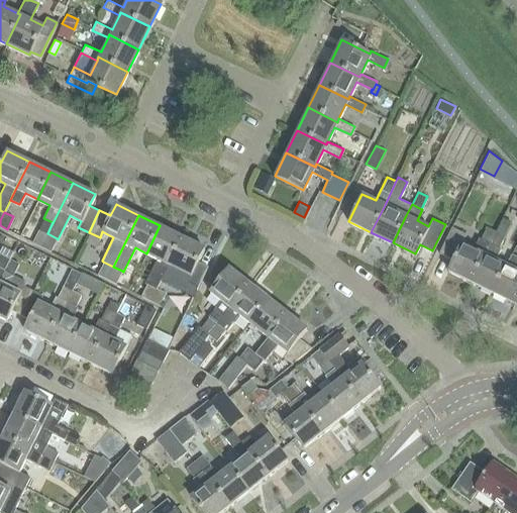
[(502,217),(496,229),(504,233),(510,221),(502,217)]
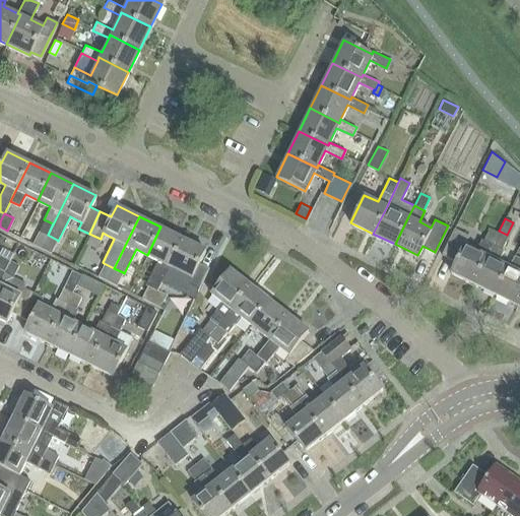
[(158,260),(146,283),(148,284),(157,288),(170,265),(169,265),(183,238),(160,227),(147,255),(158,260)]
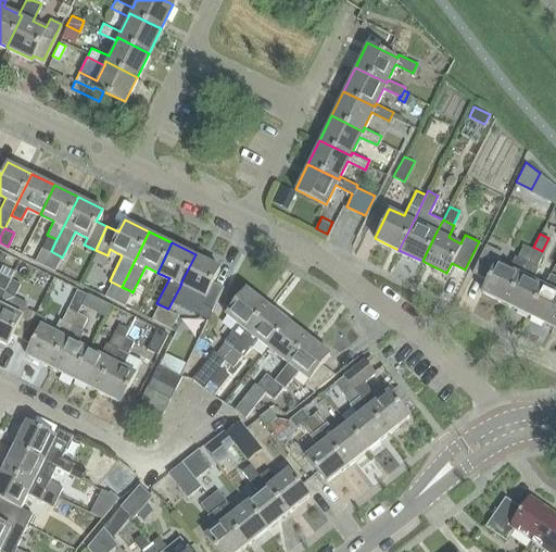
[(508,267),(496,261),(502,250),(485,242),(471,271),(488,278),(481,290),(505,302),(532,248),(522,242),(516,255),(514,254),(508,267)]
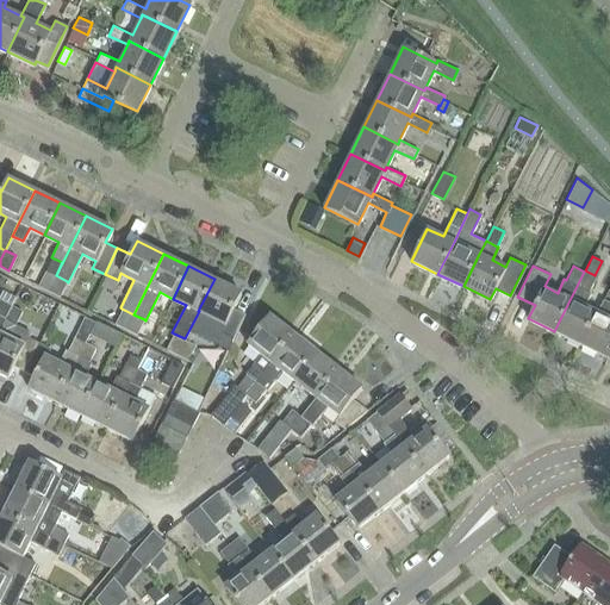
[(38,285),(49,291),(56,275),(45,270),(38,285)]
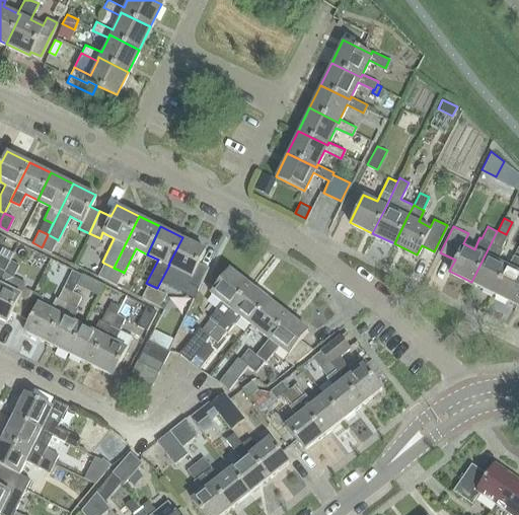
[(497,231),(471,282),(494,293),(507,266),(497,260),(502,248),(500,247),(506,235),(497,231)]
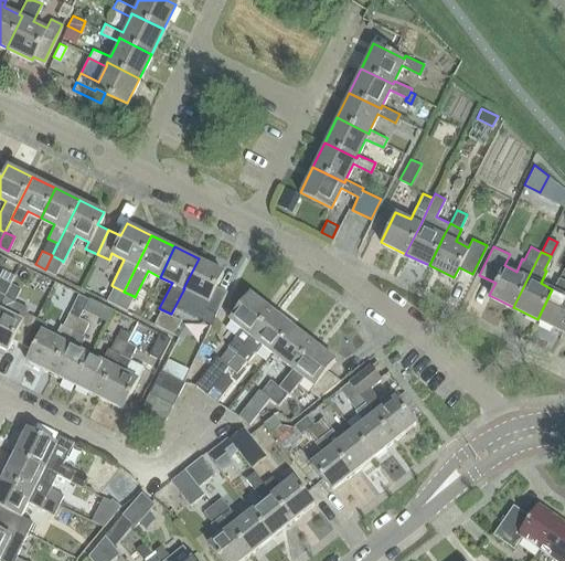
[(52,255),(45,270),(55,274),(62,261),(52,255)]
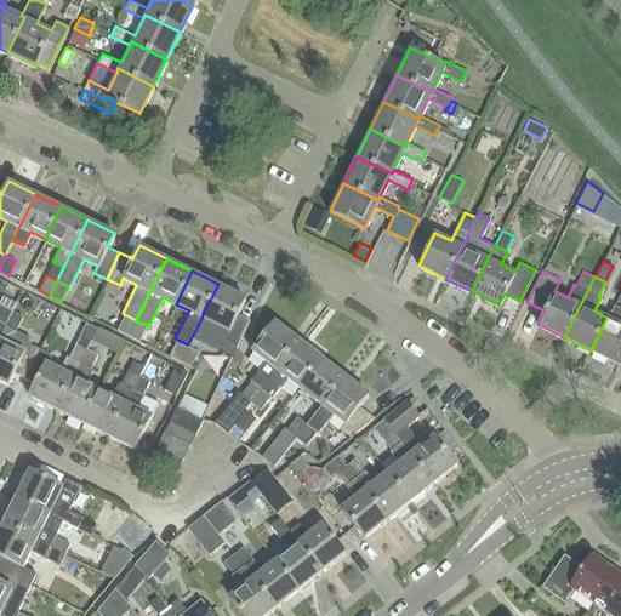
[(245,297),(218,284),(201,317),(203,317),(228,330),(223,340),(235,346),(250,319),(238,313),(245,297)]
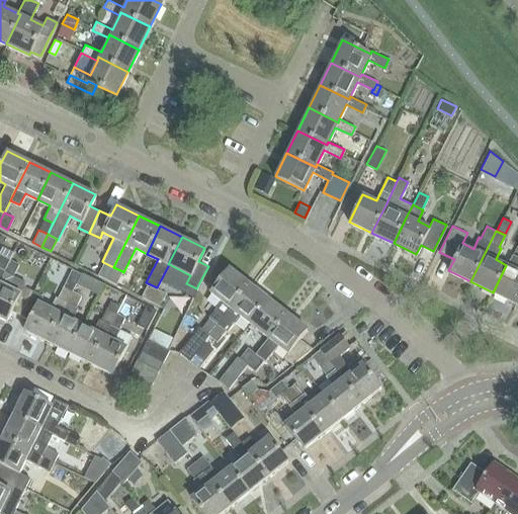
[(0,276),(9,258),(0,253),(0,276)]
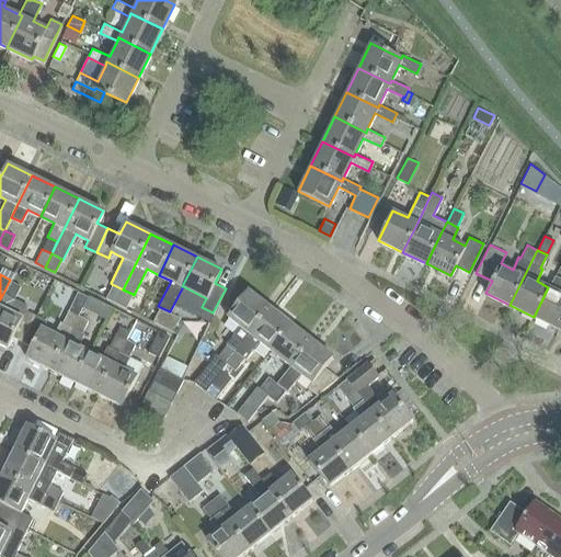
[(22,340),(35,315),(26,309),(29,305),(14,297),(20,285),(10,280),(0,299),(0,343),(7,347),(12,336),(22,340)]
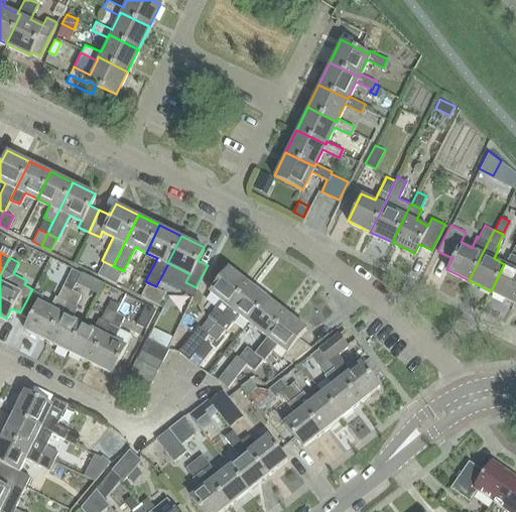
[(103,261),(97,273),(107,278),(113,266),(103,261)]
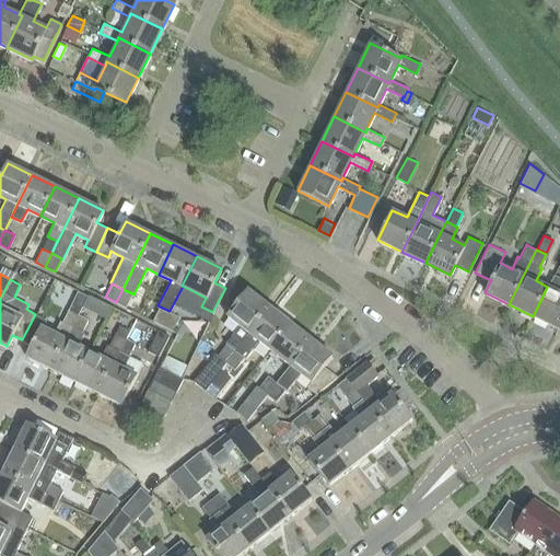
[(559,292),(547,287),(533,316),(557,327),(559,320),(559,292)]
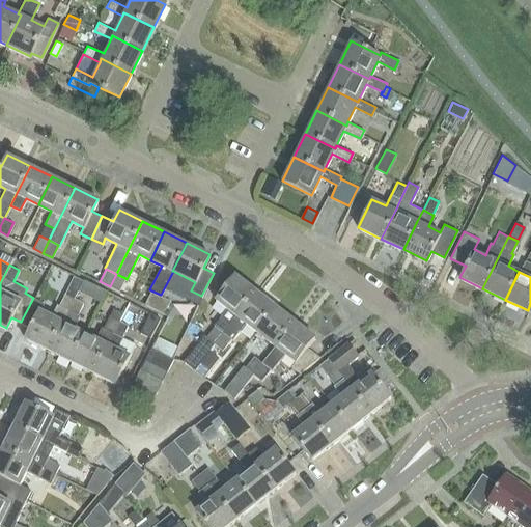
[(116,274),(110,286),(119,290),(126,278),(116,274)]
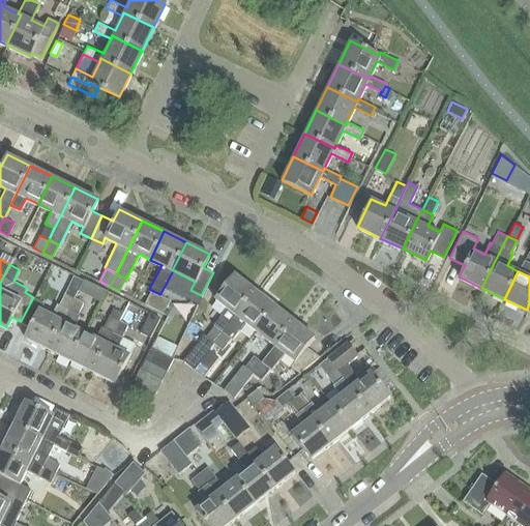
[(205,334),(213,342),(255,290),(234,273),(215,298),(226,307),(212,323),(213,324),(205,334)]
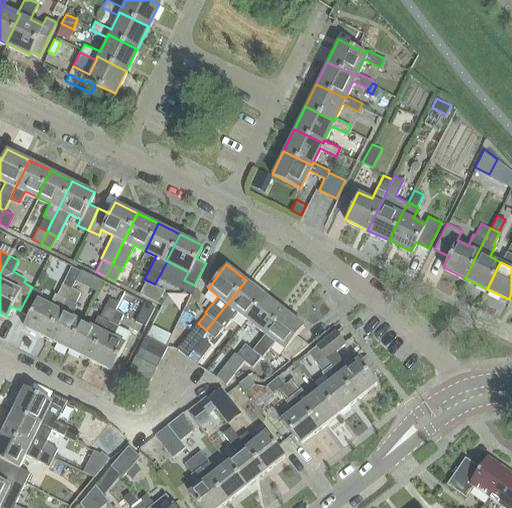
[(32,287),(20,310),(29,315),(24,325),(46,336),(71,286),(75,279),(79,270),(71,265),(56,294),(54,293),(49,304),(38,299),(41,292),(32,287)]
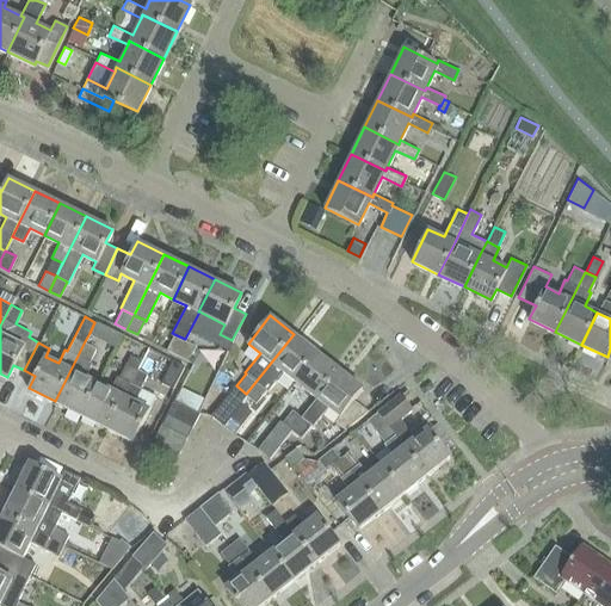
[(94,322),(90,333),(102,339),(107,326),(96,320),(94,322)]
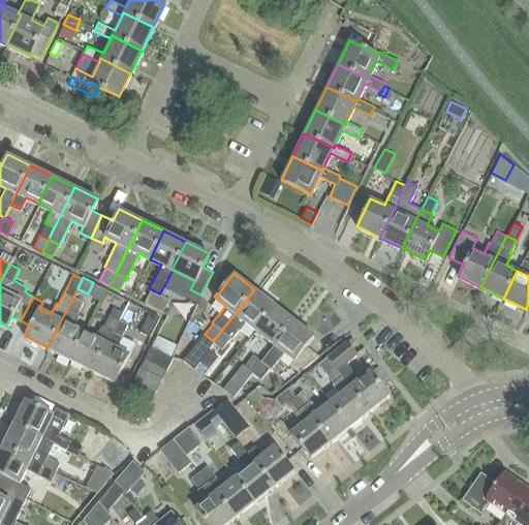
[(151,289),(145,302),(154,307),(160,294),(151,289)]
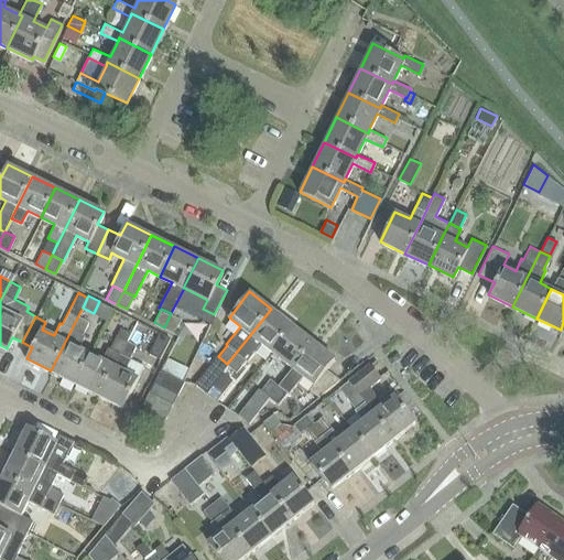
[(260,342),(271,351),(292,324),(271,309),(227,364),(236,370),(245,358),(246,359),(260,342)]
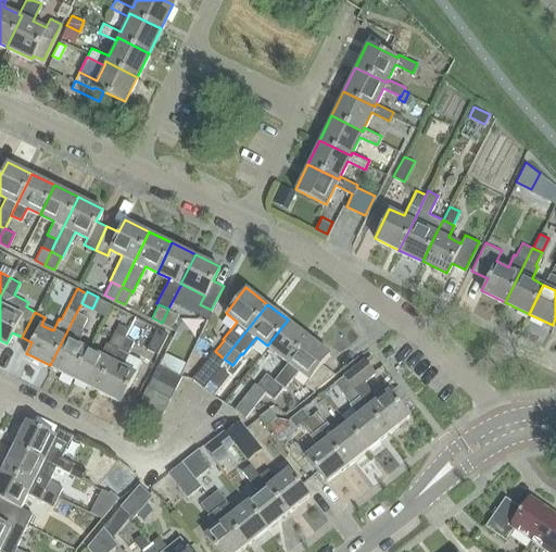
[(168,309),(162,323),(172,327),(178,314),(168,309)]
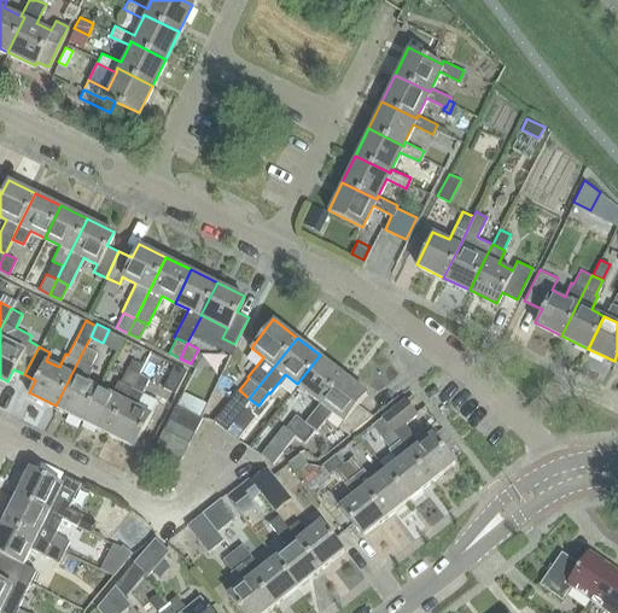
[(97,351),(86,345),(56,406),(81,419),(98,386),(85,380),(92,367),(89,366),(97,351)]
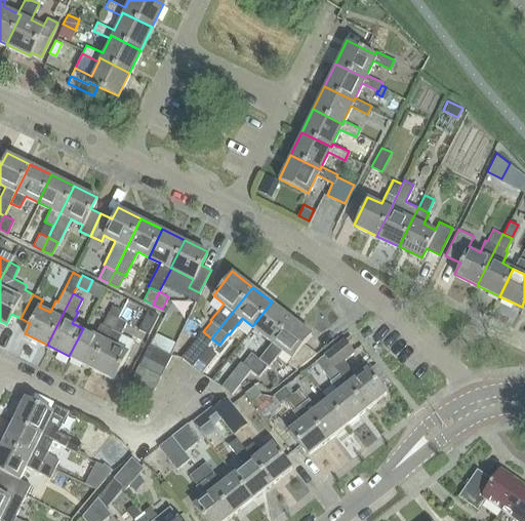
[(252,326),(272,342),(290,317),(272,302),(252,326)]
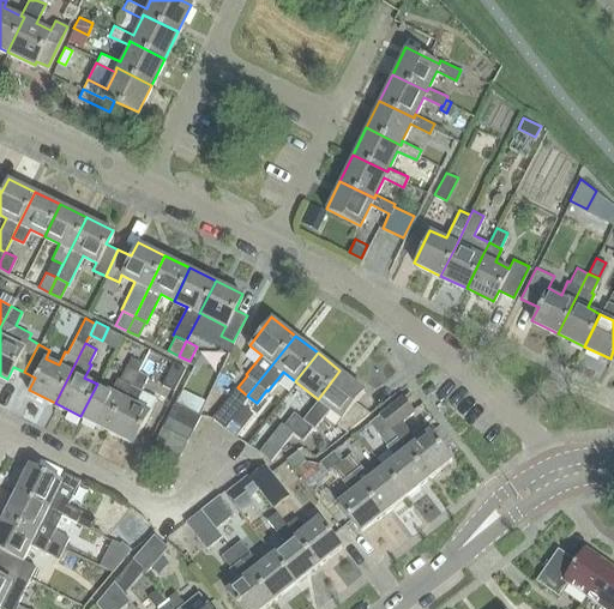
[(131,355),(126,363),(137,369),(142,360),(131,355)]
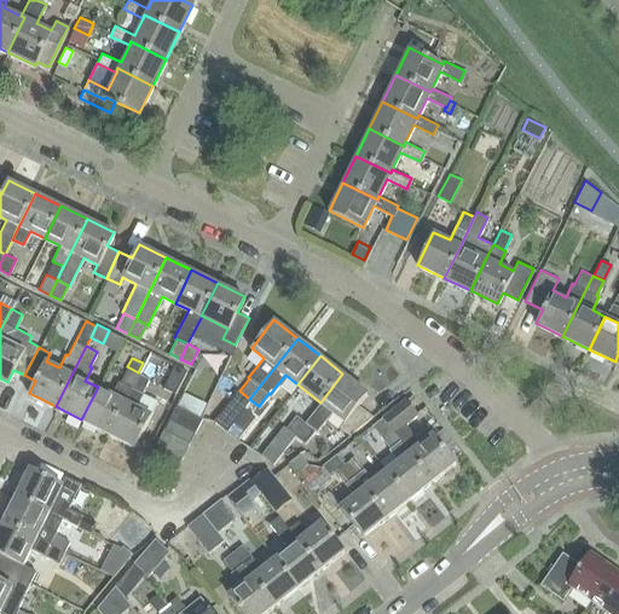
[(187,370),(174,363),(162,387),(174,393),(187,370)]
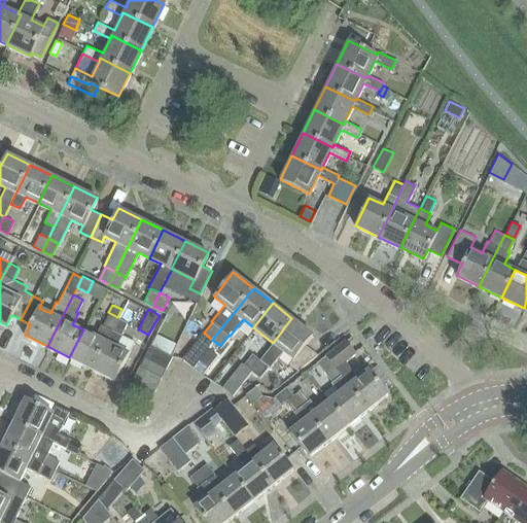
[(92,369),(117,317),(108,312),(102,325),(100,324),(95,336),(83,329),(69,357),(92,369)]
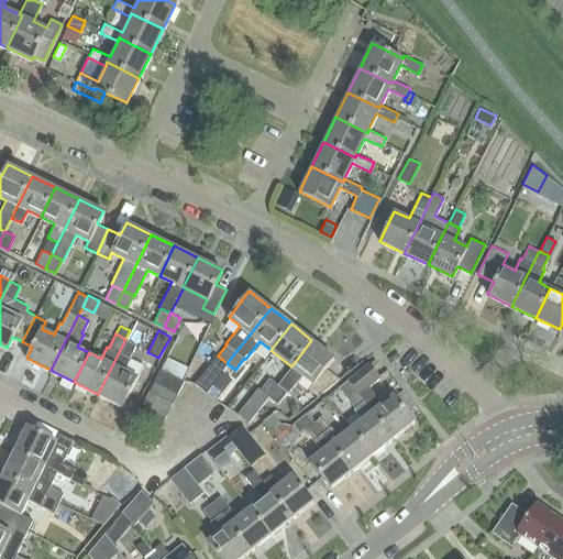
[(125,339),(98,394),(122,406),(143,364),(129,358),(135,343),(125,339)]
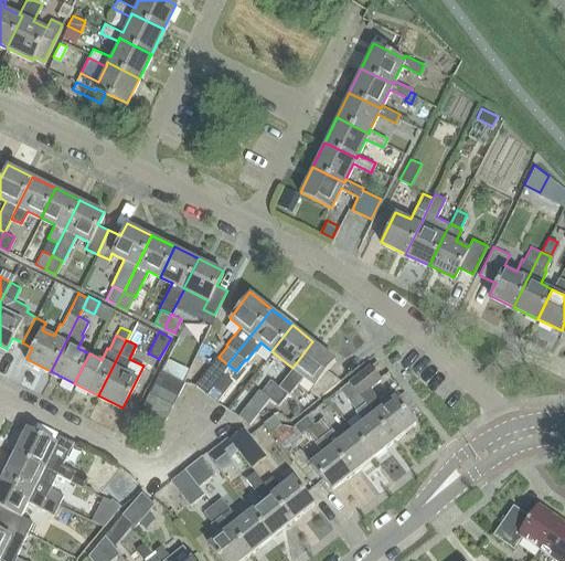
[(292,368),(278,384),(278,385),(287,391),(287,392),(288,393),(302,376),(313,384),(309,389),(318,395),(340,379),(326,369),(334,358),(312,341),(292,368)]
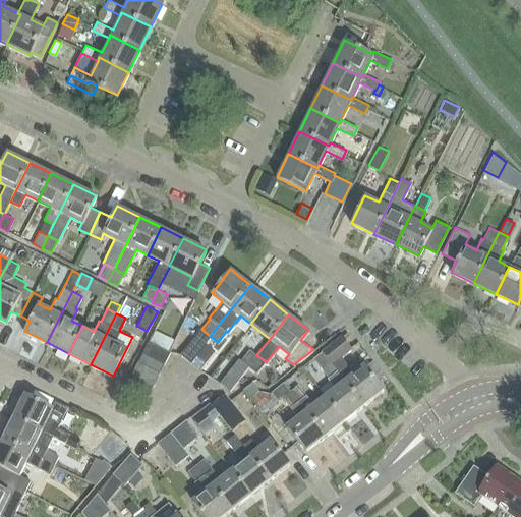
[(205,342),(205,343),(210,336),(201,329),(199,328),(179,353),(190,361),(205,342)]
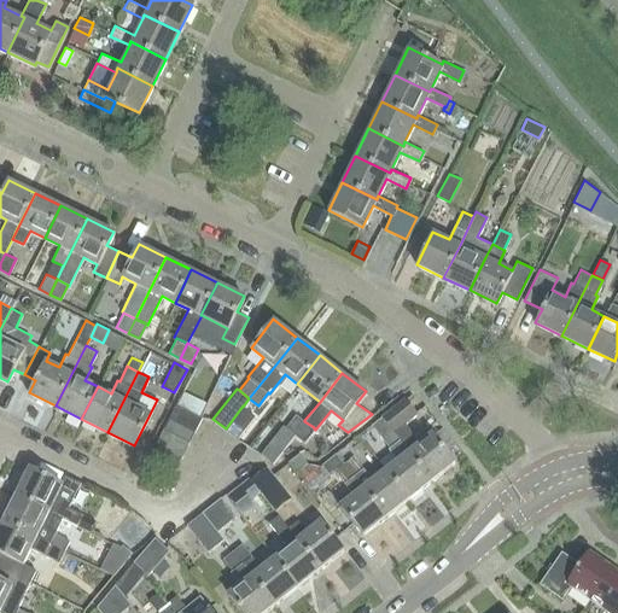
[(205,413),(209,400),(186,392),(181,406),(205,413)]
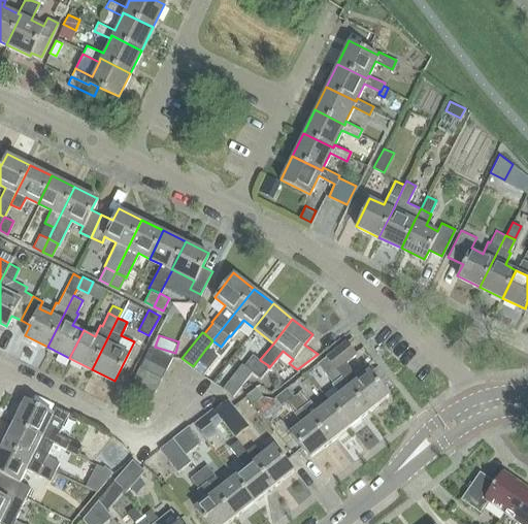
[(369,369),(359,378),(345,360),(354,354),(343,341),(326,355),(368,410),(388,394),(369,369)]
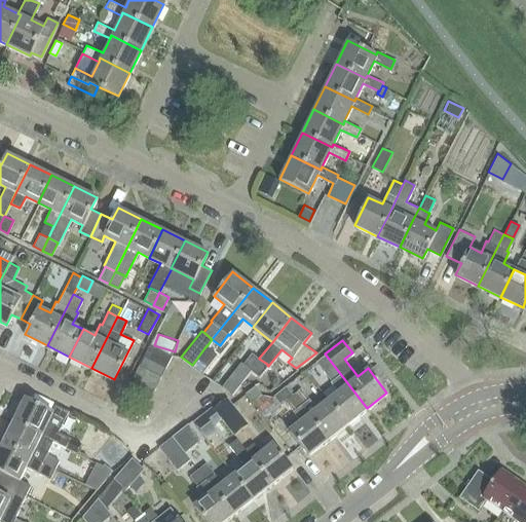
[(144,355),(165,365),(172,355),(149,343),(144,355)]
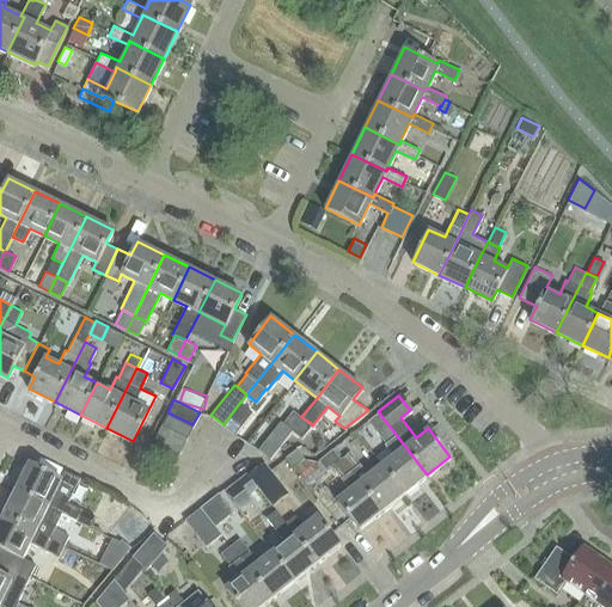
[(252,411),(240,403),(240,402),(224,424),(234,433),(252,411)]
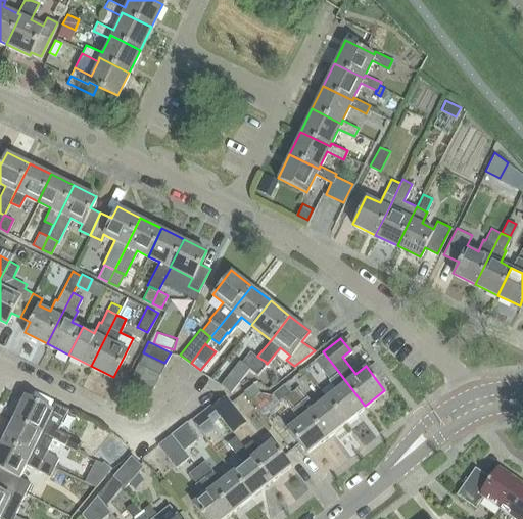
[(257,357),(257,356),(249,349),(241,361),(239,359),(221,383),(230,391),(249,367),(257,357)]
